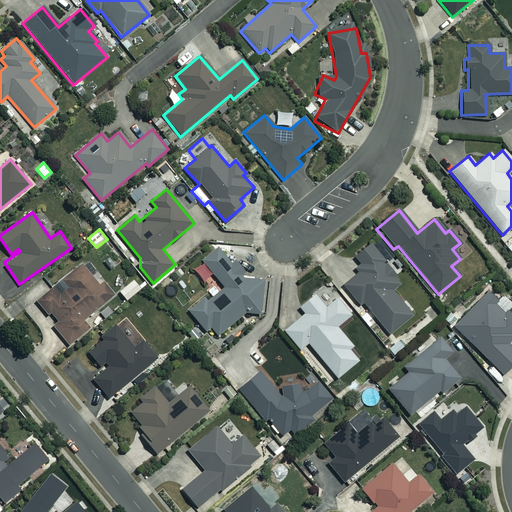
[(402,283),(370,244),(355,256),(360,262),(356,274),(344,284),(360,304),(363,301),(389,334),(413,316),(393,290),(402,283)]
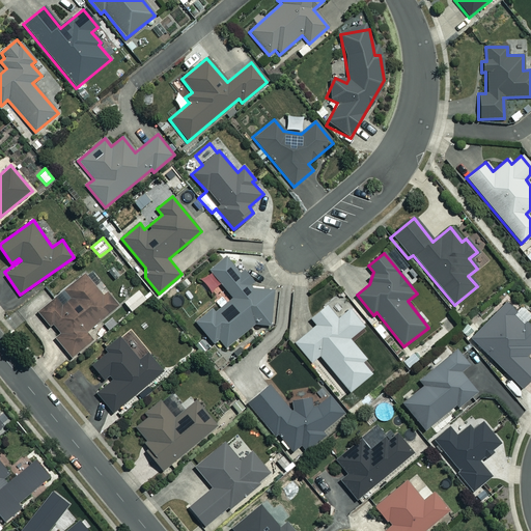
[(227,255),(200,278),(211,290),(221,282),(232,298),(214,313),(211,309),(196,322),(214,343),(219,338),(225,346),(254,323),(271,325),(274,289),(258,286),(244,270),(241,272),(227,255)]
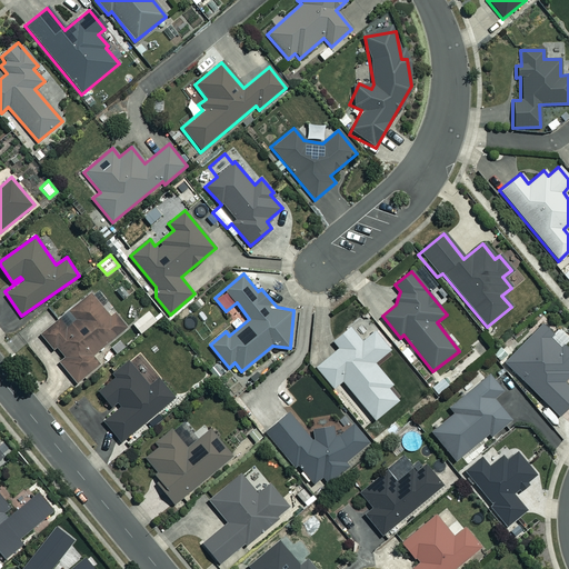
[(110,316),(91,293),(71,309),(78,317),(67,325),(61,318),(41,335),(53,349),(57,347),(66,357),(59,362),(77,382),(99,363),(92,356),(126,328),(113,313),(110,316)]
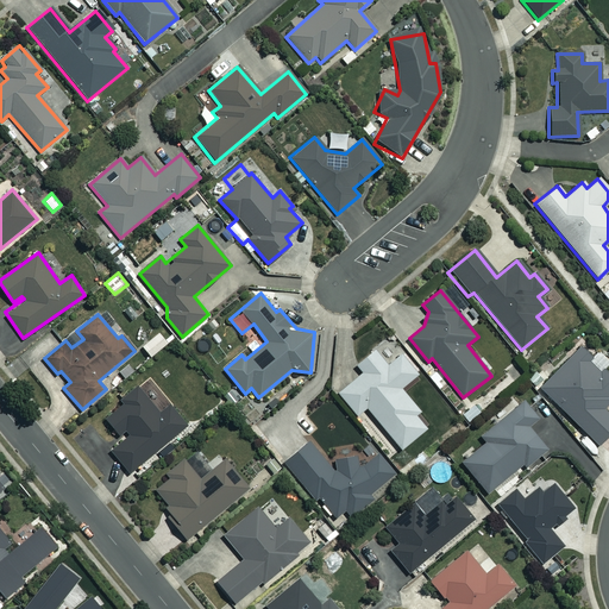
[(168,343),(159,333),(143,346),(151,357),(168,343)]
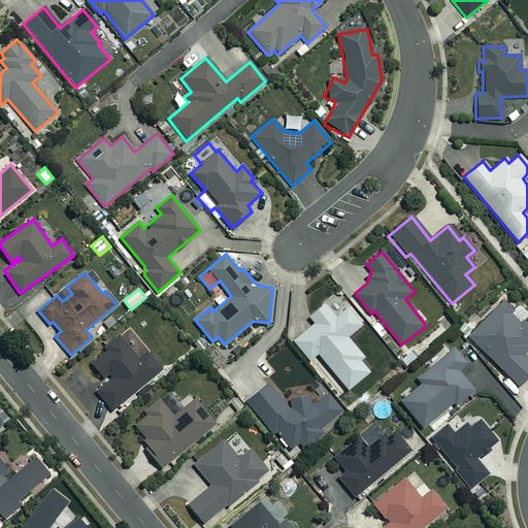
[(363,323),(338,292),(309,316),(315,322),(294,339),(309,360),(319,353),(348,389),(369,371),(359,359),(363,356),(347,336),(363,323)]
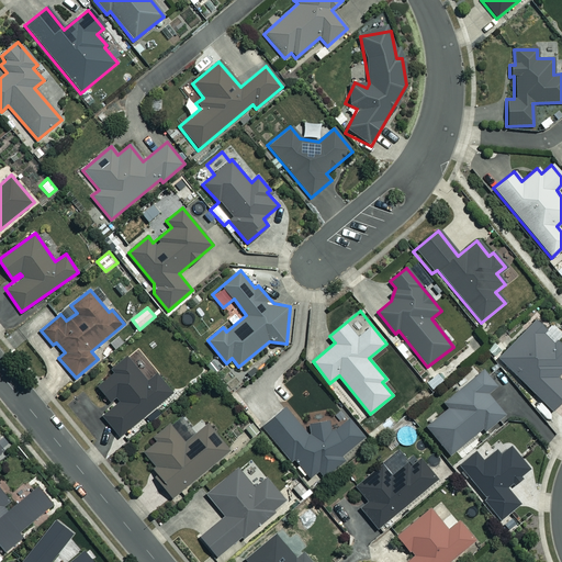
[(537,319),(498,358),(551,412),(561,401),(561,383),(553,374),(561,366),(561,346),(557,340),(561,335),(550,325),(546,328),(537,319)]
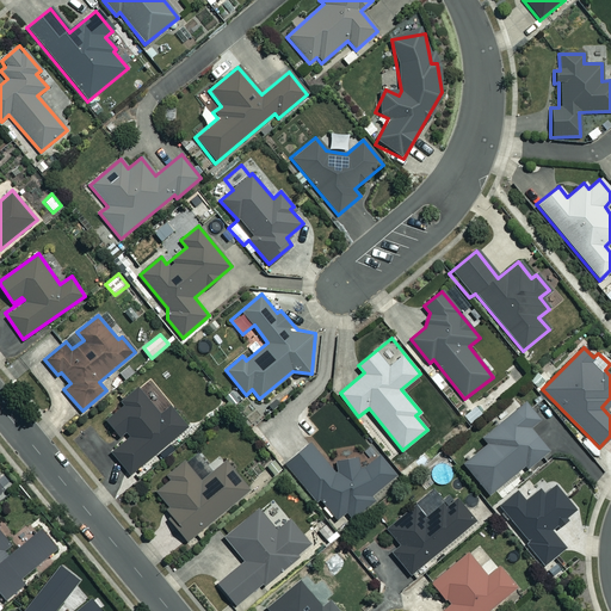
[(123,406),(106,420),(119,436),(124,432),(130,438),(111,452),(130,475),(187,427),(171,406),(160,414),(139,388),(121,402),(123,406)]
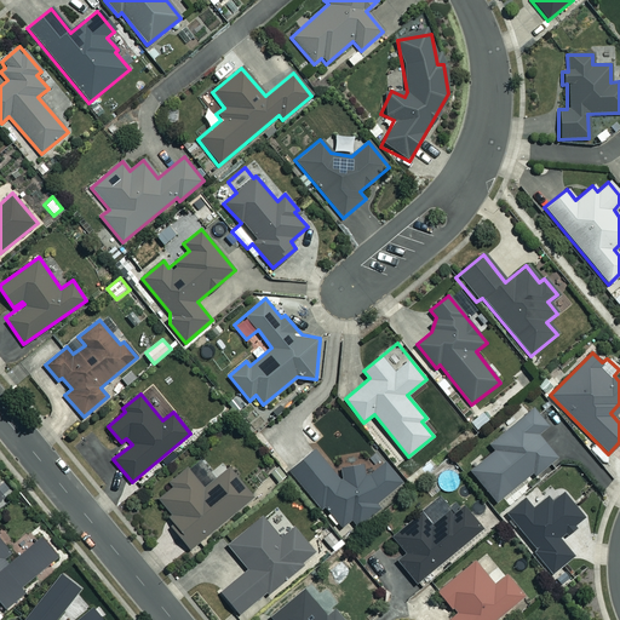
[(547,425),(534,407),(489,443),(494,449),(470,470),(495,501),(533,471),(535,475),(557,457),(538,432),(547,425)]
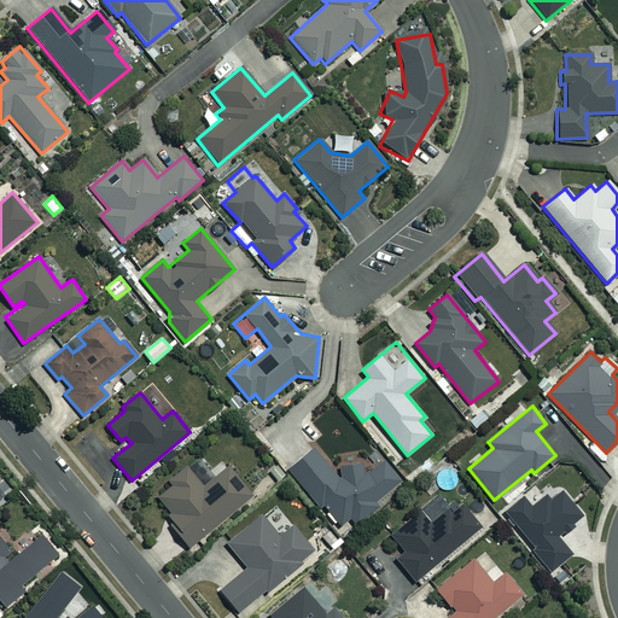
[(340,476),(315,445),(290,467),(321,507),(326,503),(343,524),(353,516),(357,524),(382,505),(378,501),(403,478),(385,458),(371,471),(366,472),(363,460),(340,464),(343,476),(340,476)]
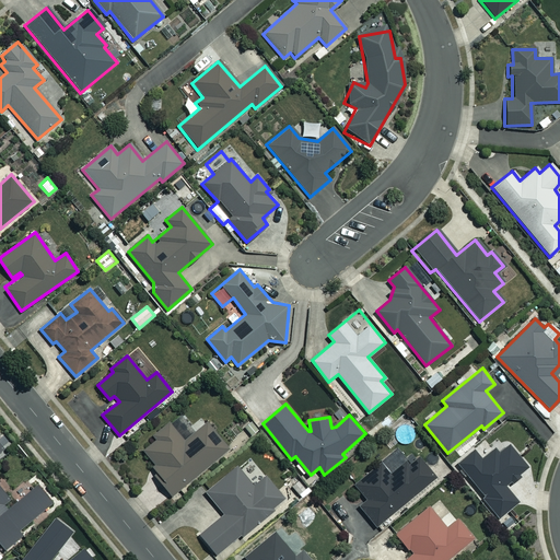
[(185,441),(168,421),(153,434),(156,439),(143,450),(154,463),(149,468),(172,496),(229,447),(207,422),(185,441)]
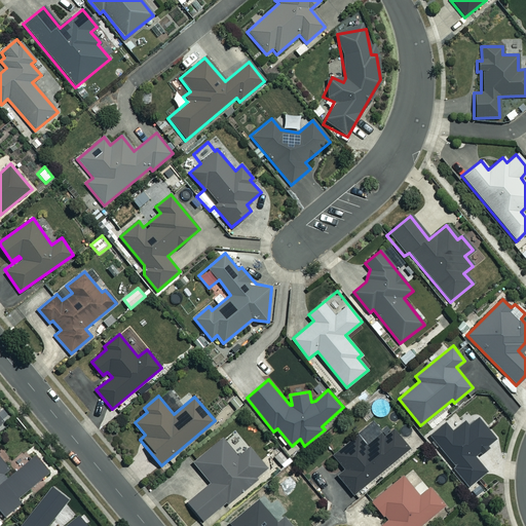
[(495,440),(479,417),(467,425),(464,421),(451,431),(446,423),(429,436),(467,487),(487,473),(475,455),(495,440)]
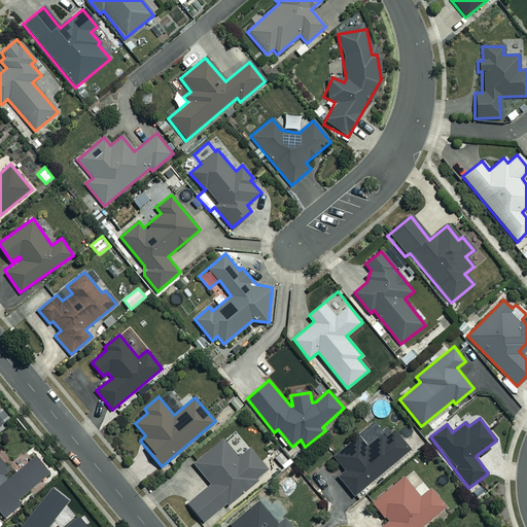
[(410,449),(394,430),(386,437),(383,433),(367,447),(358,436),(335,456),(346,470),(339,477),(354,496),(410,449)]
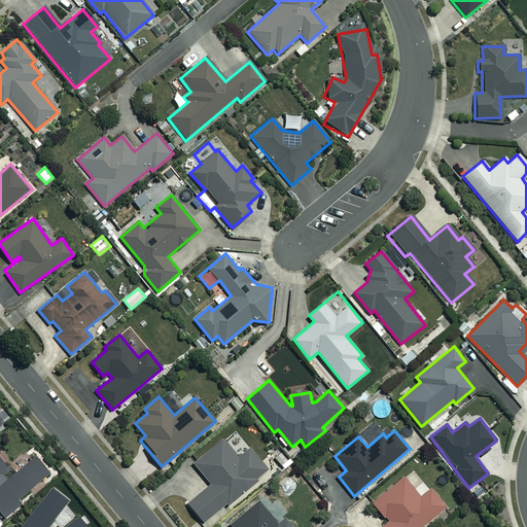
[(239,457),(223,440),(195,464),(211,484),(188,503),(203,521),(224,502),(226,505),(269,469),(249,448),(239,457)]
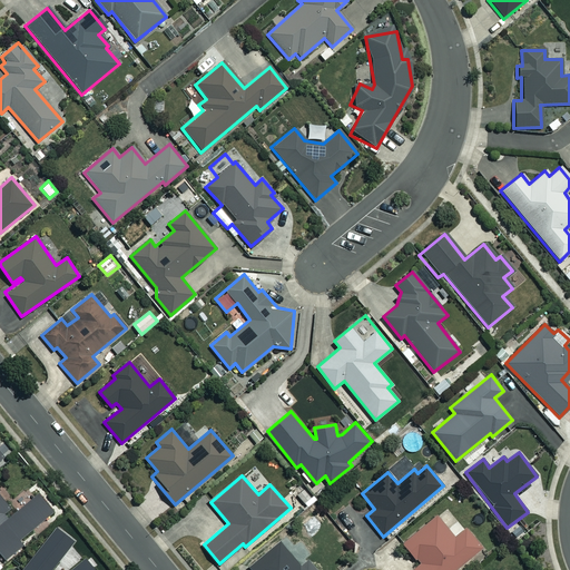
[(0,552),(6,559),(25,543),(20,539),(55,510),(39,491),(9,517),(5,512),(11,507),(0,493),(0,552)]
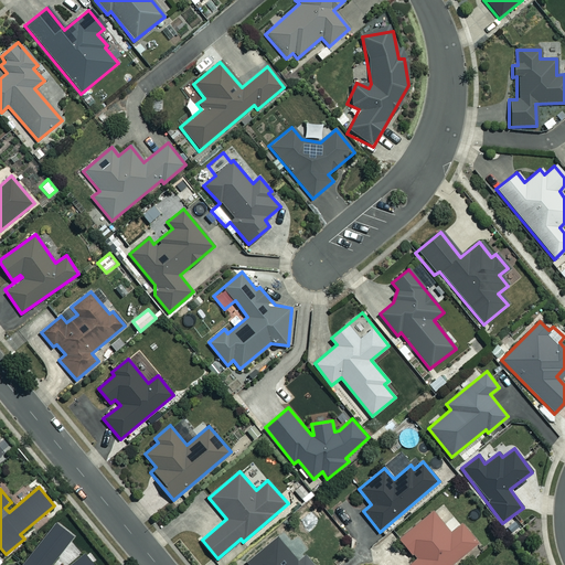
[(450,532),(432,509),(398,536),(416,558),(408,564),(449,564),(478,542),(461,522),(450,532)]
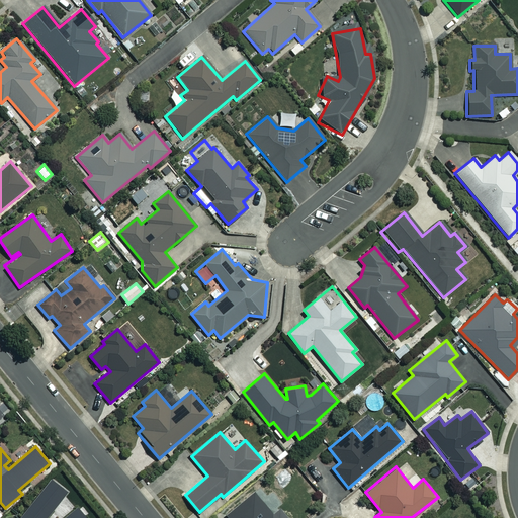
[(88,517),(78,506),(62,517),(49,517),(68,491),(52,478),(19,517),(88,517)]
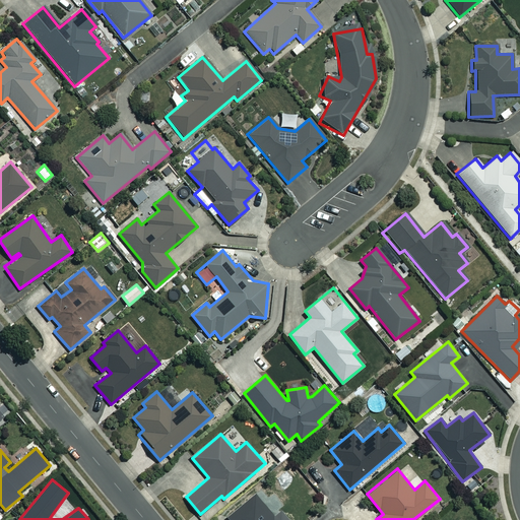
[(275,516),(262,501),(251,511),(245,504),(229,518),(230,519),(287,519),(280,512),(275,516)]
